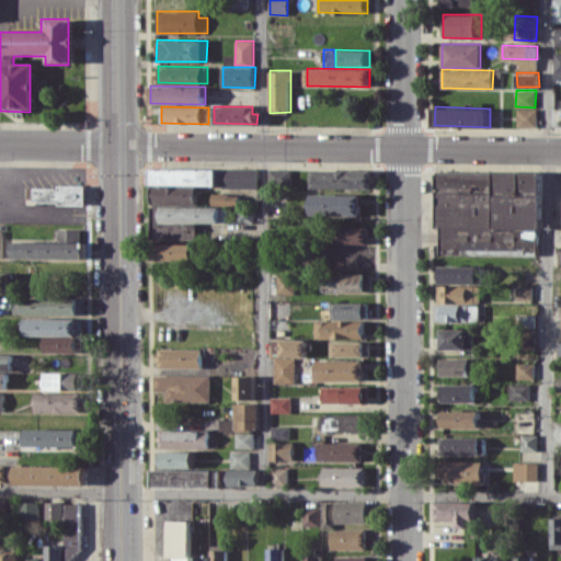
[(537,127),(537,109),(517,109),(517,127),(537,127)]
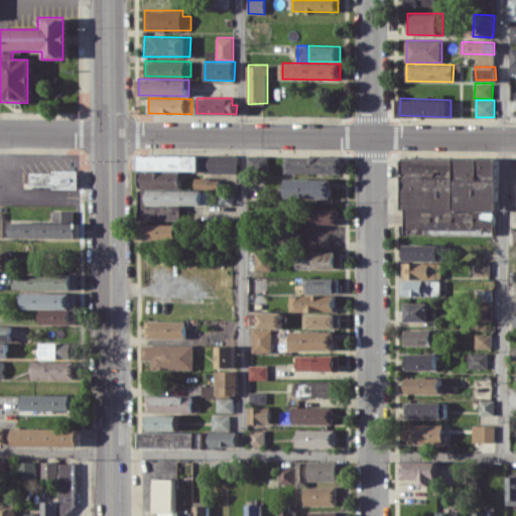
[(237,170),(237,154),(139,154),(139,170),(237,170)]
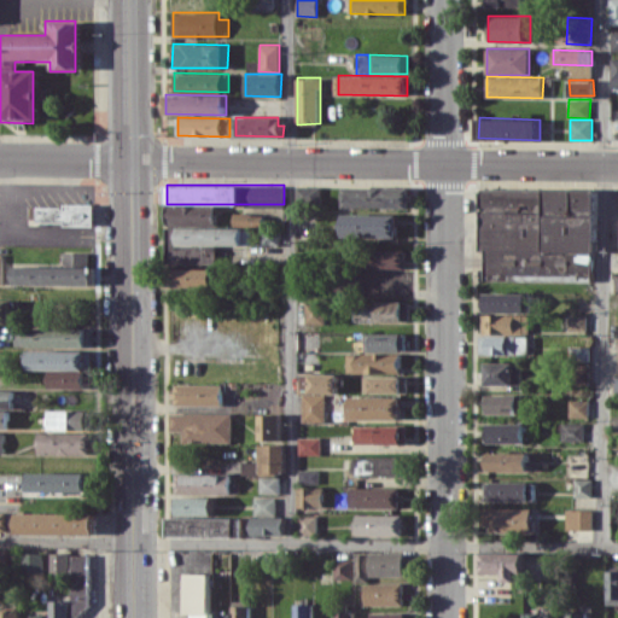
[(296,196),(313,196),(314,186),(296,186),(296,196)]
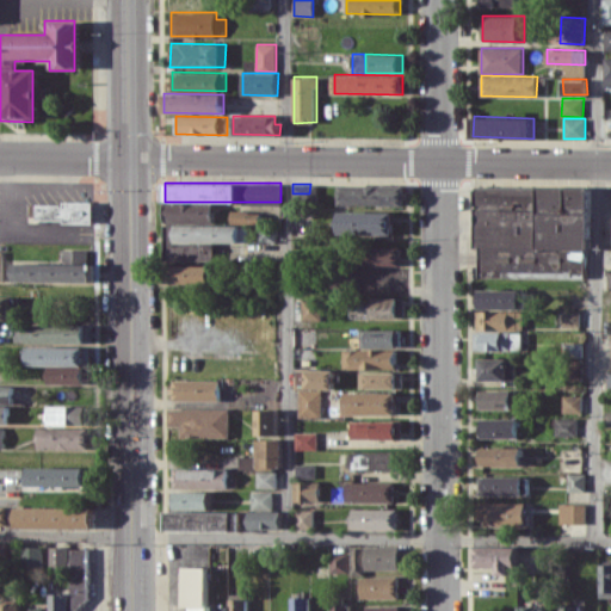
[(341,204),(406,205),(406,185),(341,184),(341,204)]
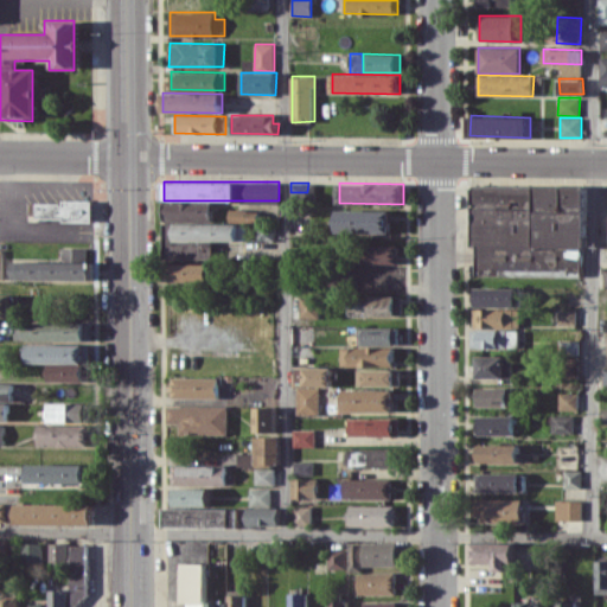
[(478,275),(543,275),(543,276),(585,276),(585,185),(471,185),(471,246),(478,246),(478,275)]
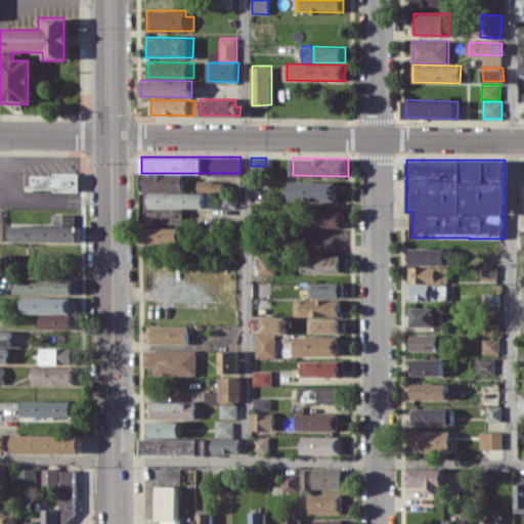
[(141,173),(142,189),(183,188),(183,171),(141,173)]
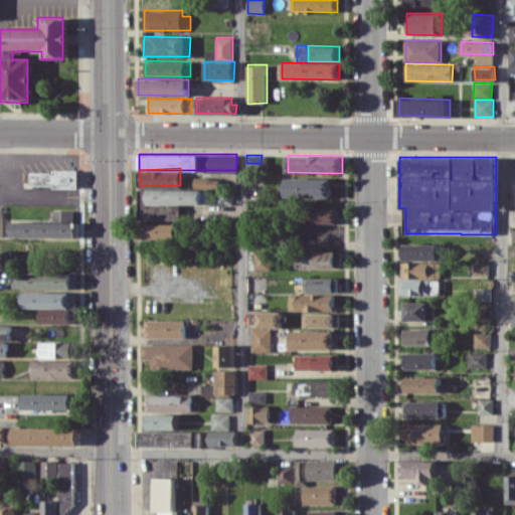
[(78,171),(25,170),(24,186),(77,186),(78,171)]
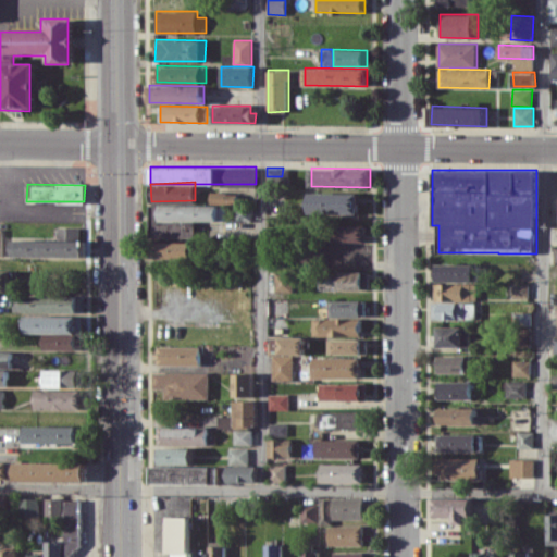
[(225,193),(211,192),(211,203),(225,205),(225,193)]
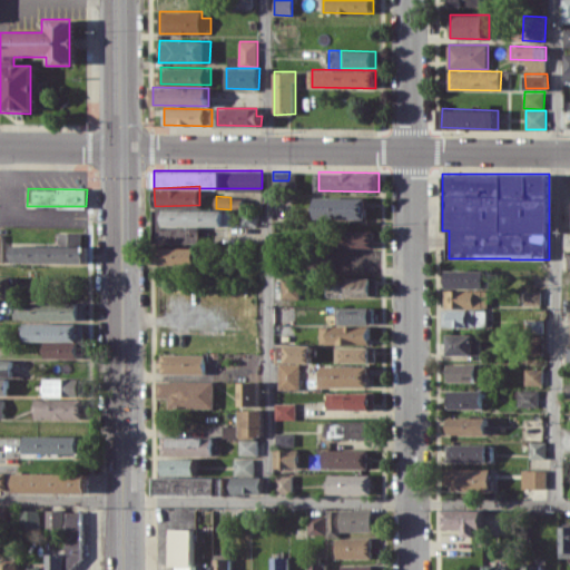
[(367,197),(317,197),(316,218),(367,219),(367,197)]
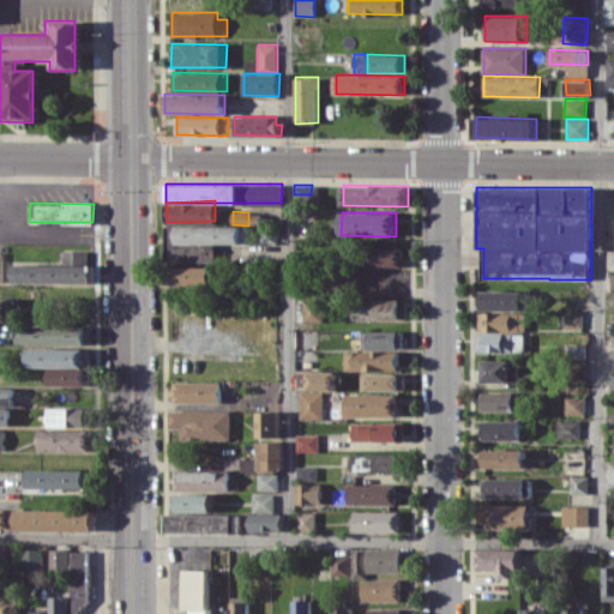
[(241,226),(178,226),(176,242),(241,244),(241,226)]
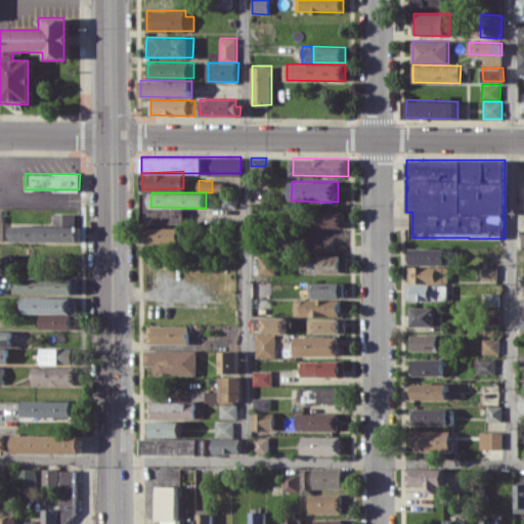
[(222,208),(236,208),(237,193),(222,193),(222,208)]
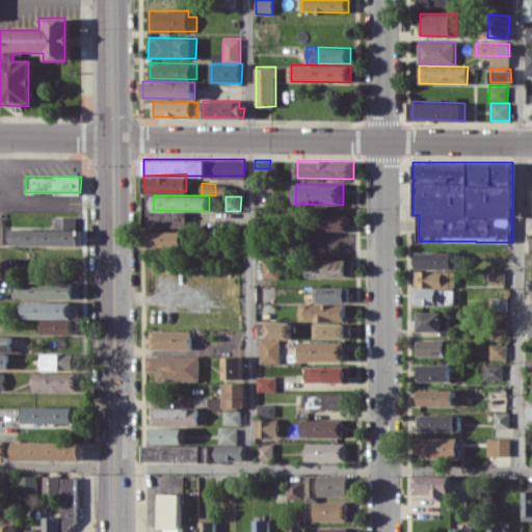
[(348,231),(349,215),(316,215),(316,231),(348,231)]
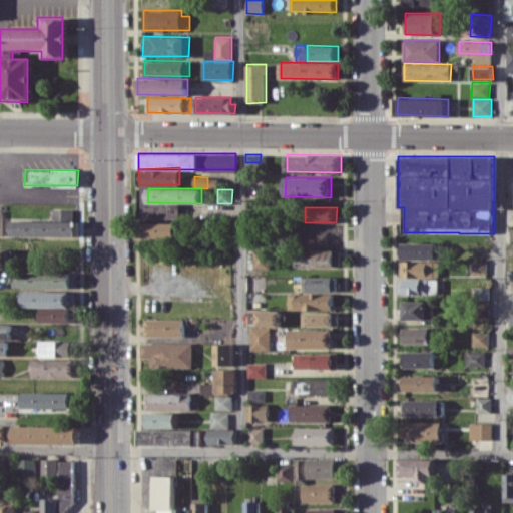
[(52,221),(12,220),(12,236),(77,237),(78,220),(73,220),(73,209),(52,208),(52,221)]
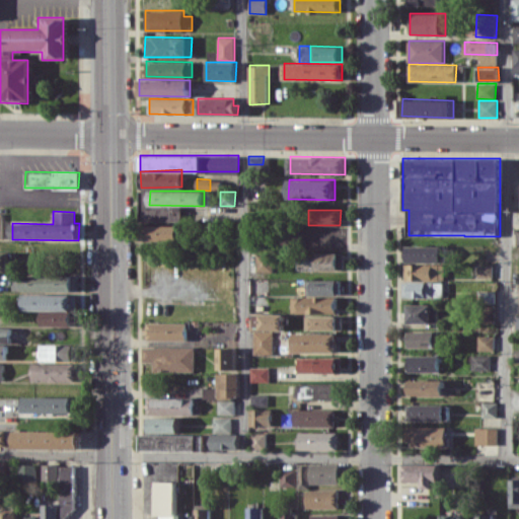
[(178,225),(142,224),(141,240),(178,241),(178,225)]
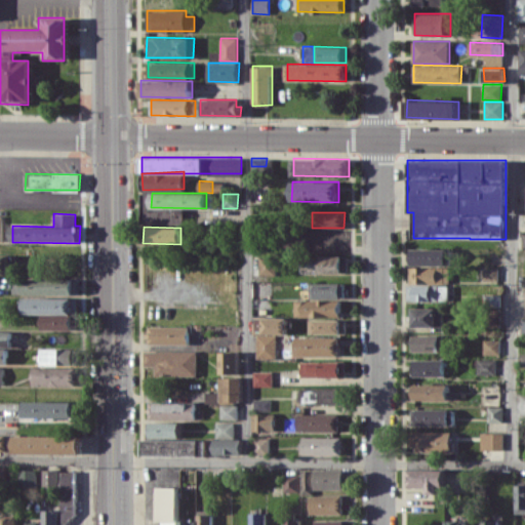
[(346,230),(304,231),(304,245),(347,244),(346,230)]
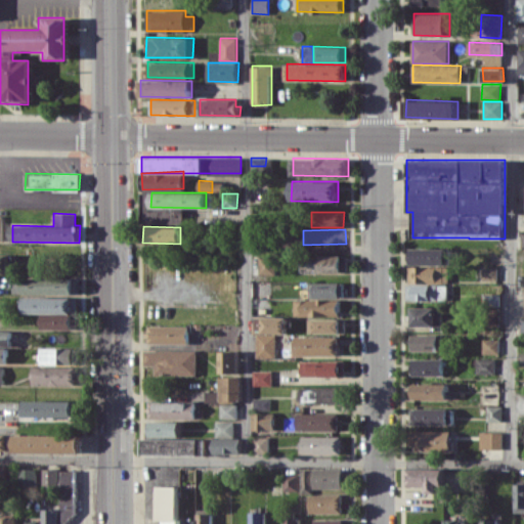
[(449,265),(449,248),(409,248),(409,264),(449,265)]
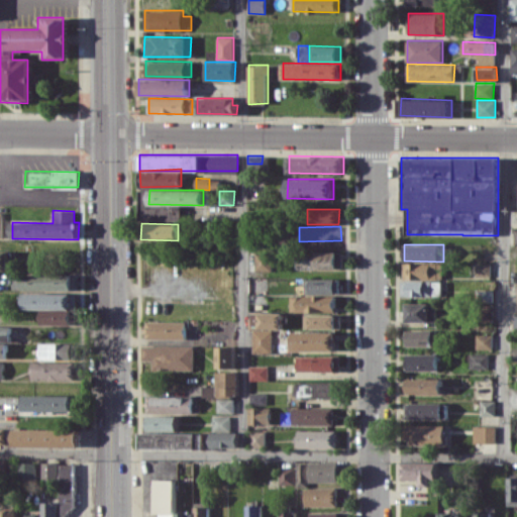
[(0,270),(8,270),(7,250),(0,250),(0,270)]
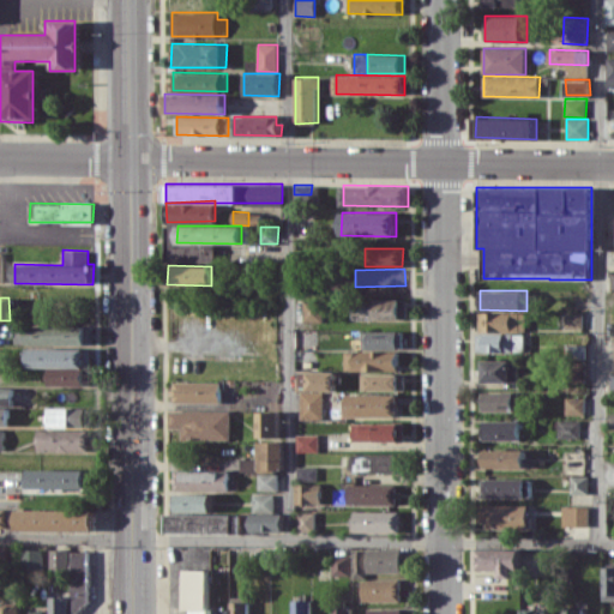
[(407,299),(361,298),(360,318),(405,320),(407,299)]
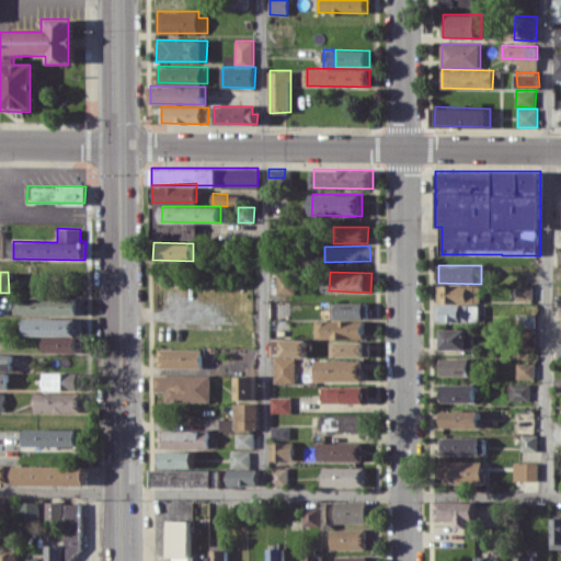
[(294,294),(294,274),(276,274),(276,294),(294,294)]
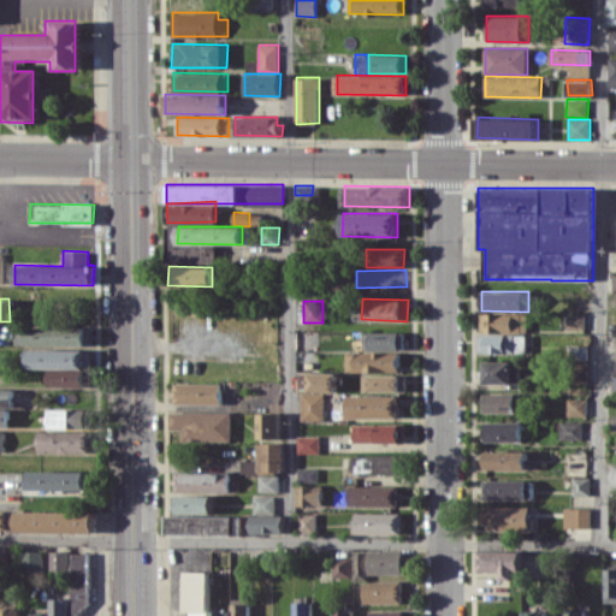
[(481,331),(527,332),(527,313),(481,313),(481,331)]
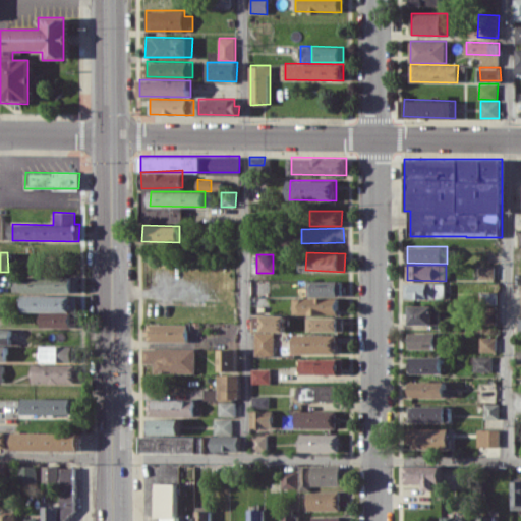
[(496,266),(477,266),(477,279),(496,279),(496,266)]
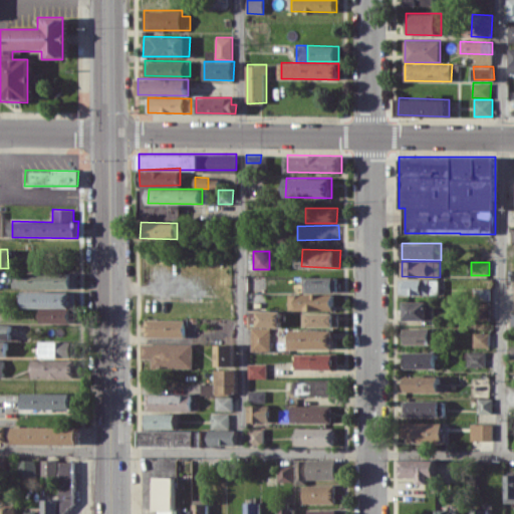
[(22,287),(23,273),(12,272),(11,287),(22,287)]
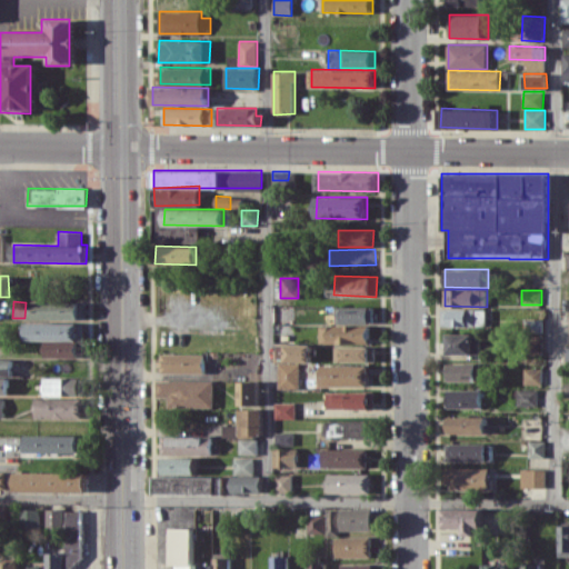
[(85,319),(85,301),(27,301),(27,319),(85,319)]
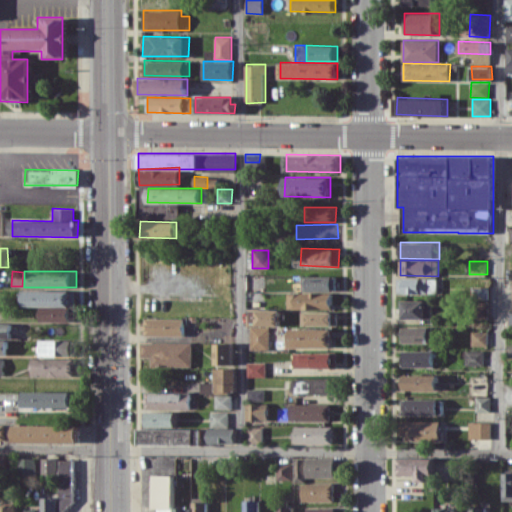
[(335,275),(302,276),(302,290),(335,289),(335,275)]
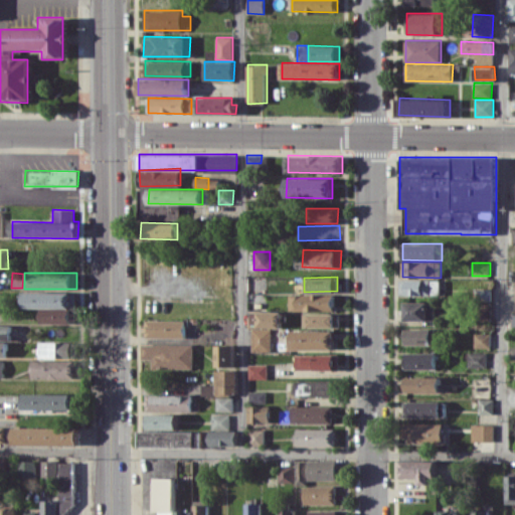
[(441,280),(401,279),(400,295),(440,295),(441,280)]
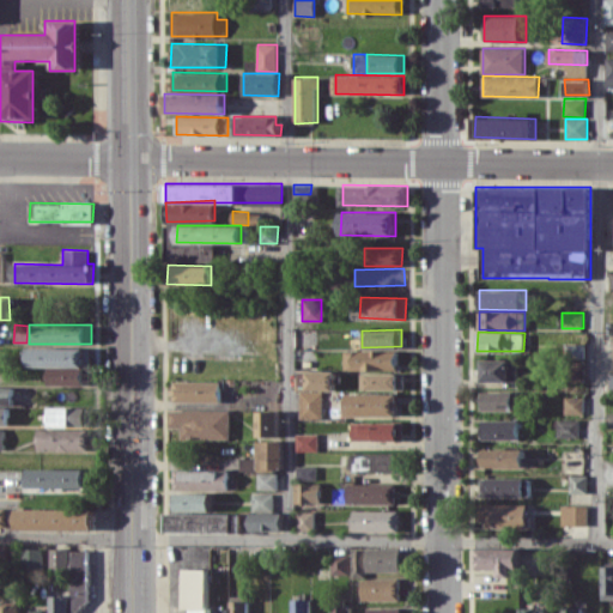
[(584,344),(565,344),(565,357),(583,358),(584,344)]
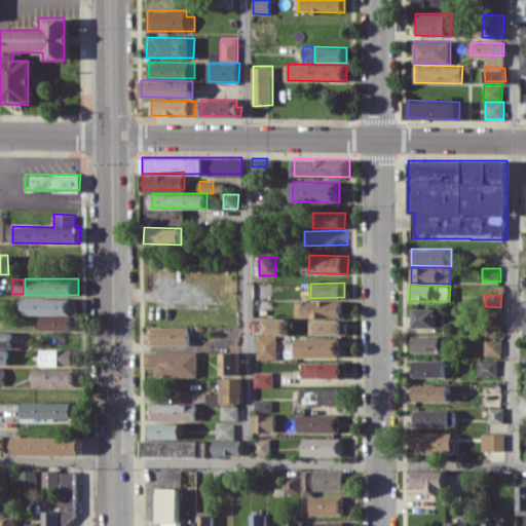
[(25,298),(25,314),(77,314),(77,298),(25,298)]
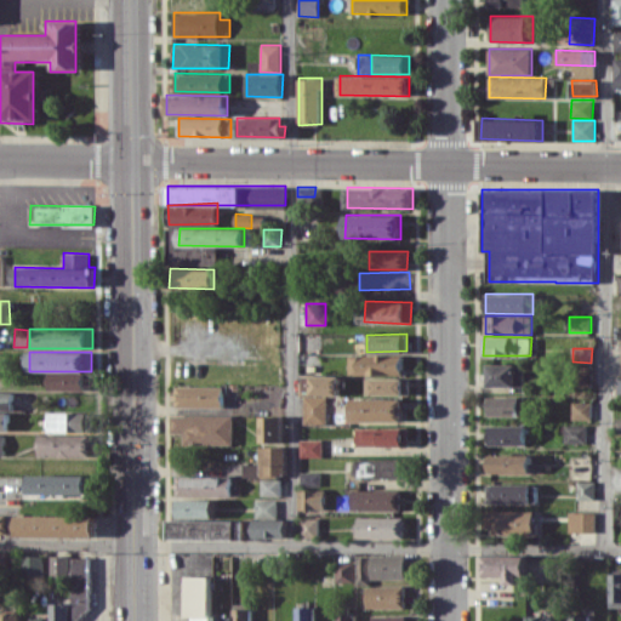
[(403,354),(352,355),(352,375),(403,374),(403,354)]
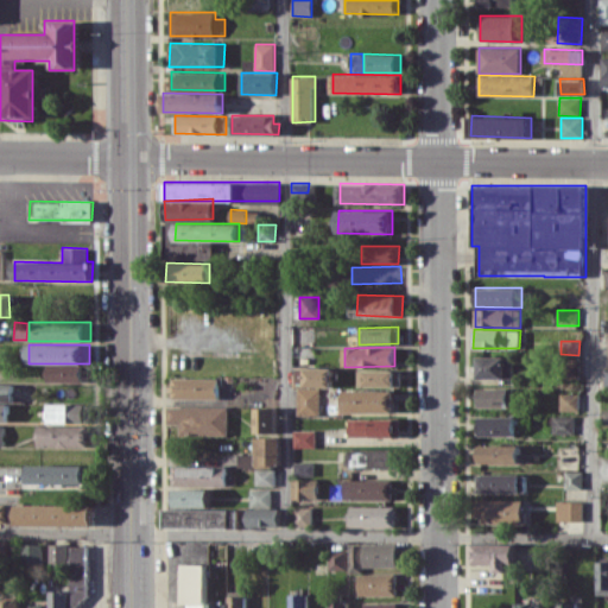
[(513,356),(479,356),(479,378),(513,379),(513,356)]
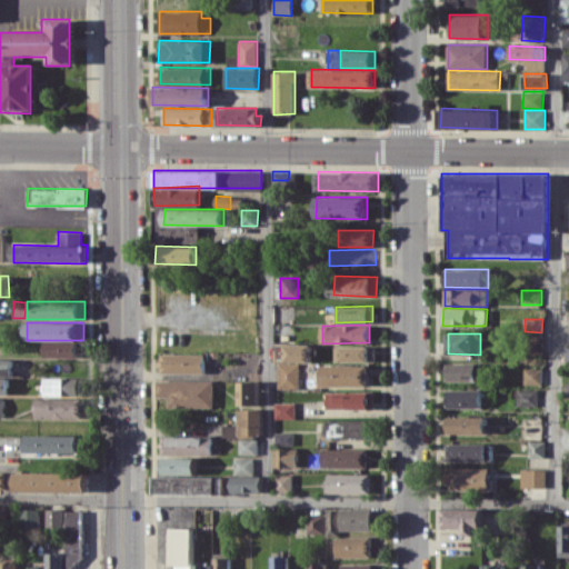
[(47,357),(79,358),(79,342),(47,341),(47,357)]
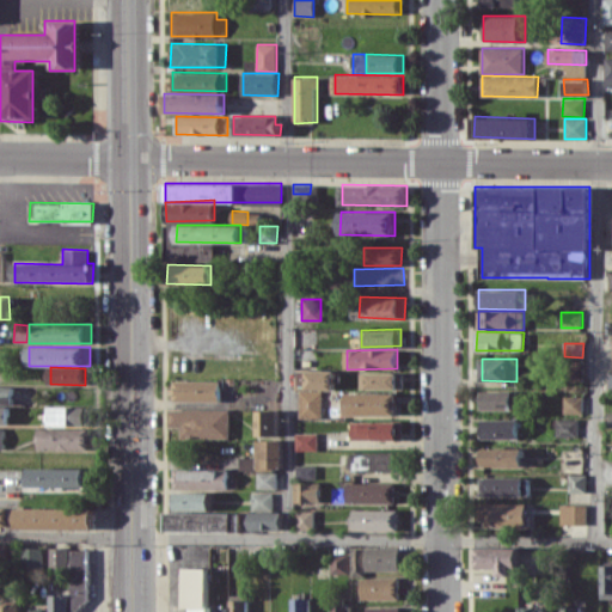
[(335,390),(335,369),(295,369),(295,390),(299,390),(299,417),(322,417),(322,390),(335,390)]
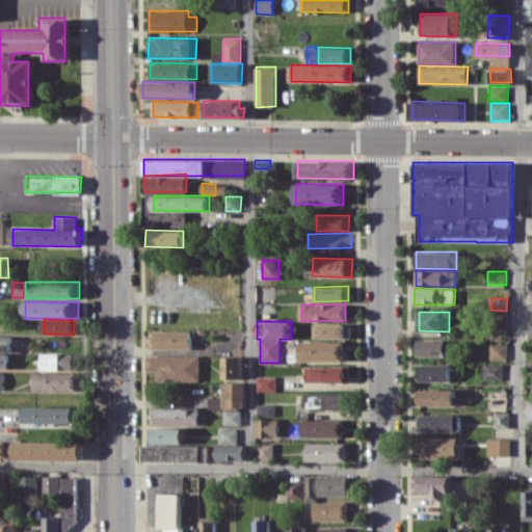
[(351,338),(350,323),(313,324),(313,338),(351,338)]
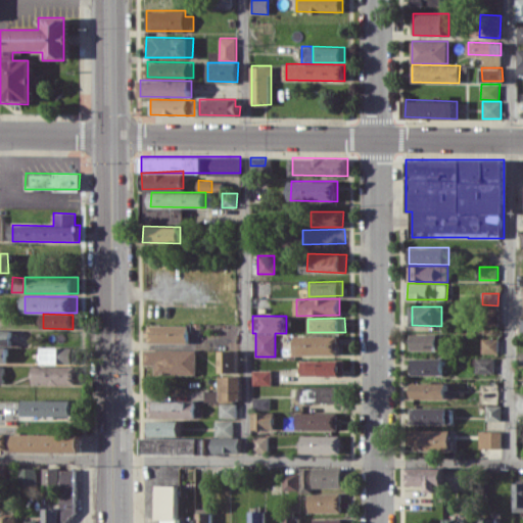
[(148,342),(188,343),(188,326),(148,325),(148,342)]
